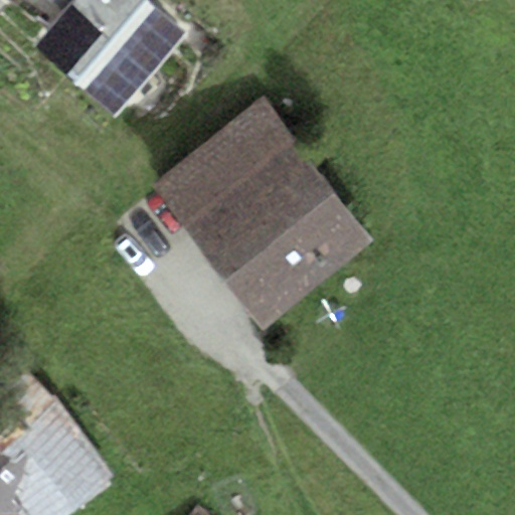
[(115,117),(187,34),(147,0),(74,0),(64,12),(34,46),(115,117)]
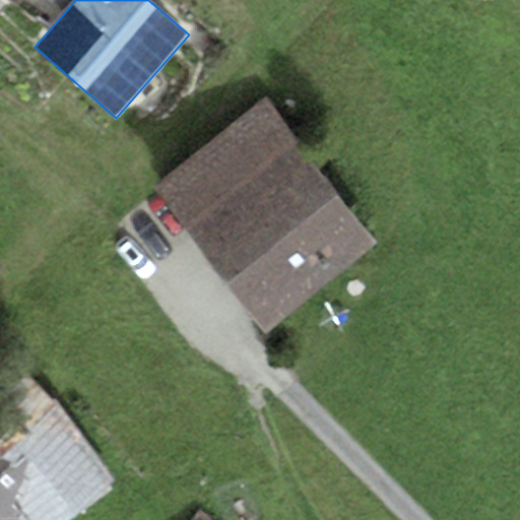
[(75,0),(51,0),(65,12),(75,0)]
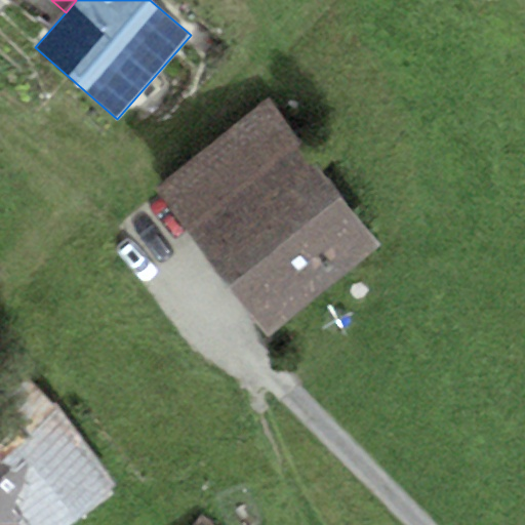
[(265,334),(381,247),(270,99),(153,187),(265,334)]
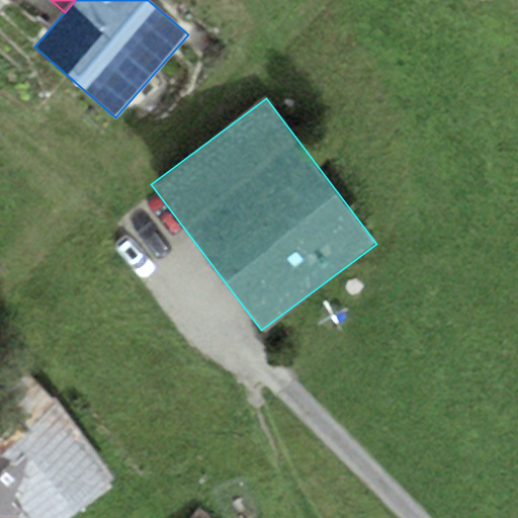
[(24,373),(0,393),(0,485),(27,517),(67,517),(113,480),(24,373)]
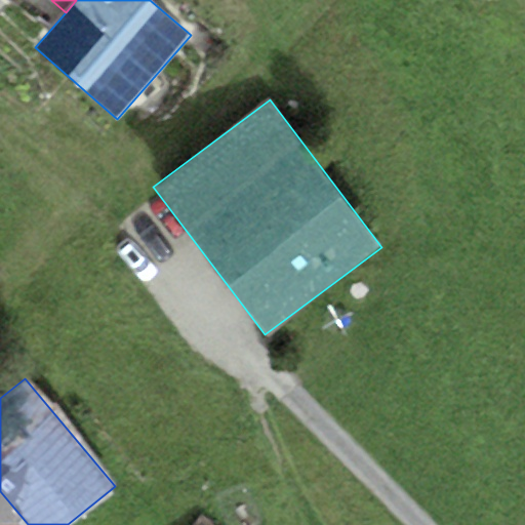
[(0,524),(28,524),(0,491),(0,524)]
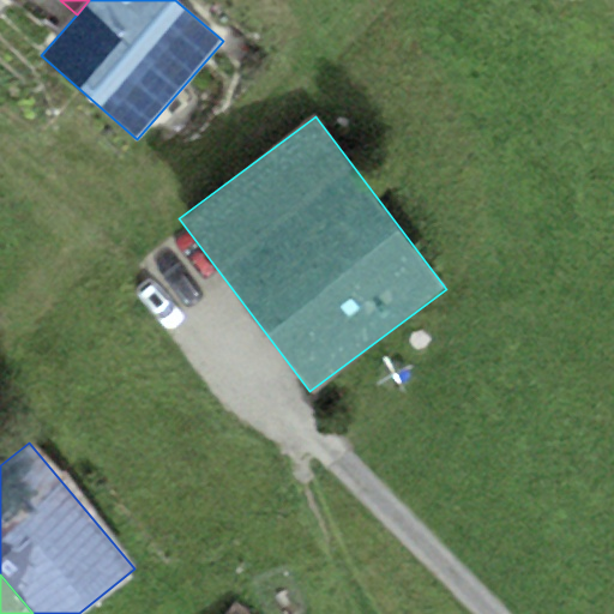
All buildings are outlined.
